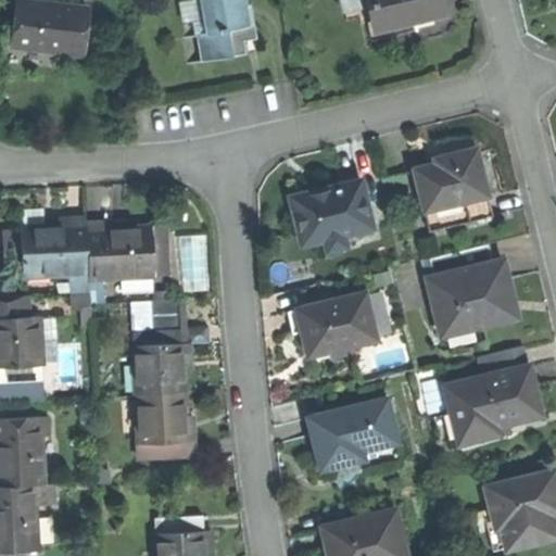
[(92,7),(36,0),(19,0),(16,20),(14,43),(87,52),(92,7)]
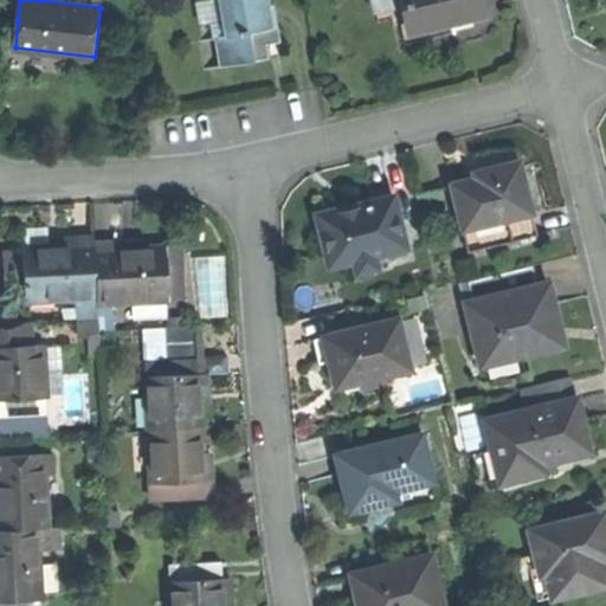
[(251,58),(271,55),(269,40),(283,38),(277,2),(270,4),(269,0),(219,0),(225,32),(220,33),(225,63),(251,58)]
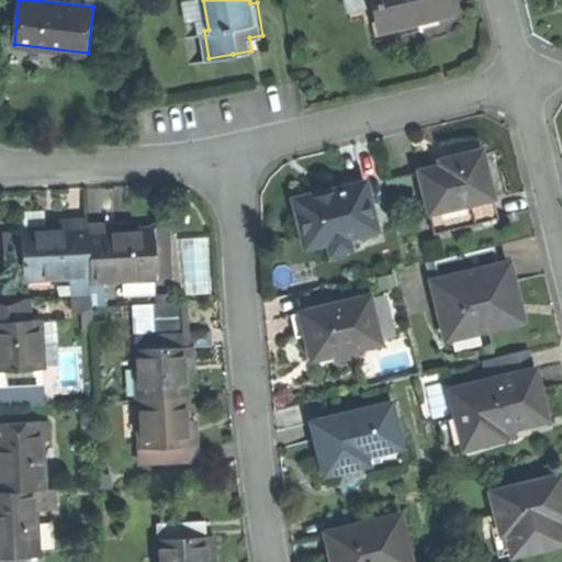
[(352,20),(382,13),(379,0),(371,0),(349,6),(352,20)]
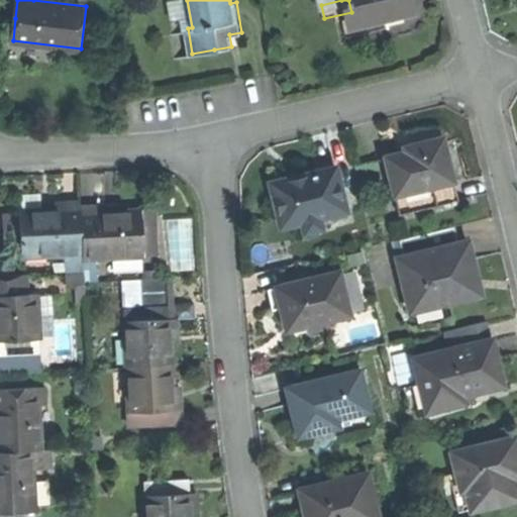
[(348,0),(351,12),(353,20),(396,11),(397,15),(413,11),(410,0),(348,0)]
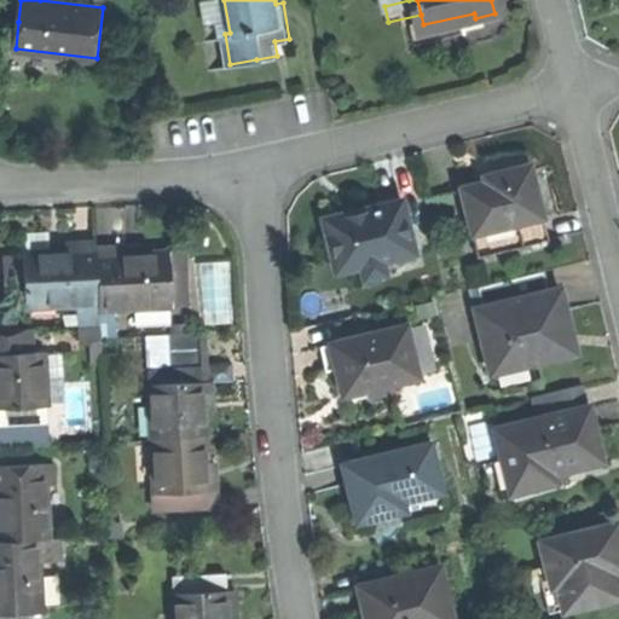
[(463,184),(474,232),(541,218),(543,217),(537,190),(531,163),(504,169),(505,174),(463,184)]
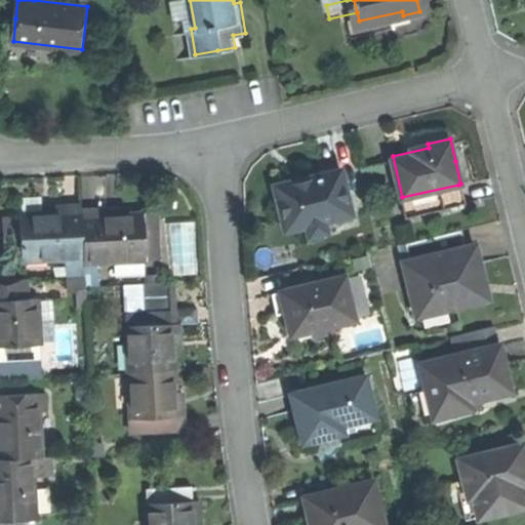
[(282,210),(286,230),(308,225),(328,220),(354,214),(344,168),(309,175),(309,178),(276,187),(282,210)]
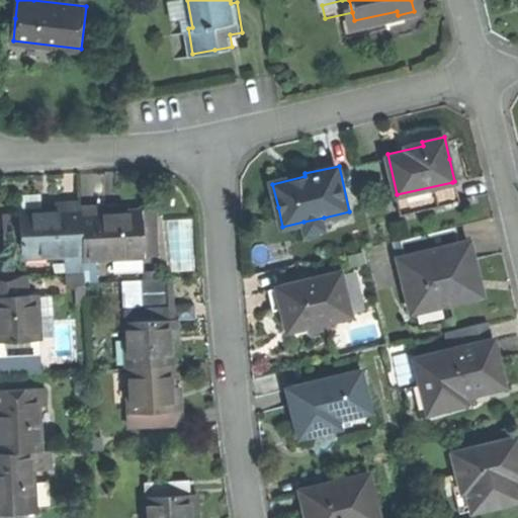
[(456,199),(452,182),(397,194),(400,211),(456,199)]
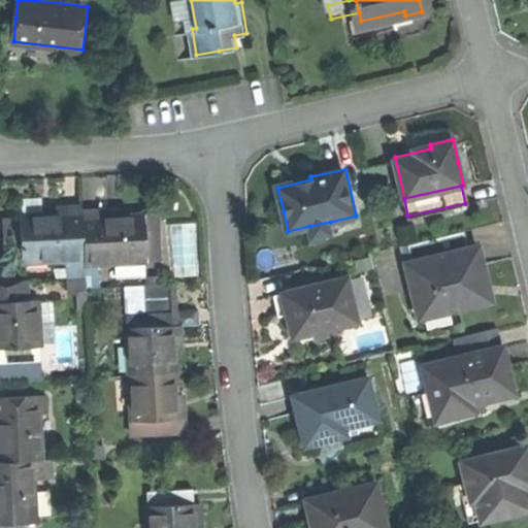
[(85,205),(70,206),(71,218),(72,259),(86,259),(85,211),(85,205)]
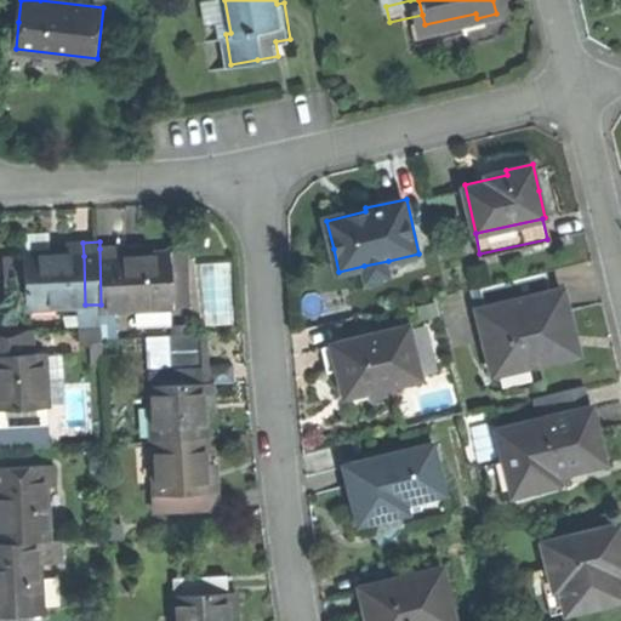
[(56,243),(56,249),(56,256),(84,256),(83,243),(70,243),(56,243)]
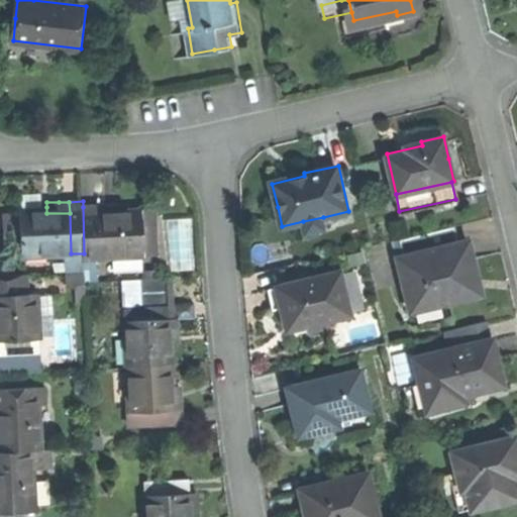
[(97,206),(83,207),(84,253),(85,256),(98,256),(97,214),(97,206)]
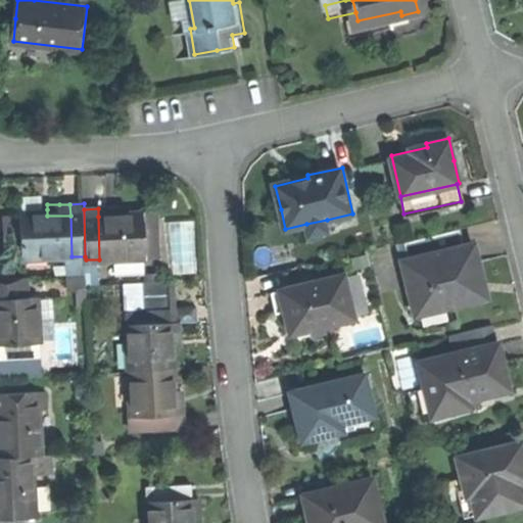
[(110,208),(98,208),(98,217),(123,217),(123,212),(123,208),(110,208)]
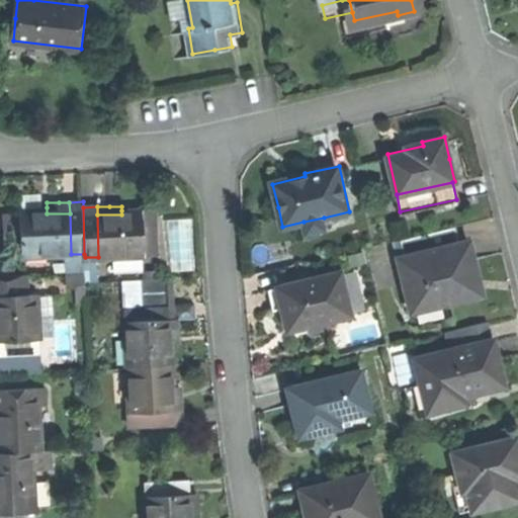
[(47,207),(22,208),(22,210),(23,252),(23,255),(68,254),(71,254),(70,213),(47,213),(47,207)]
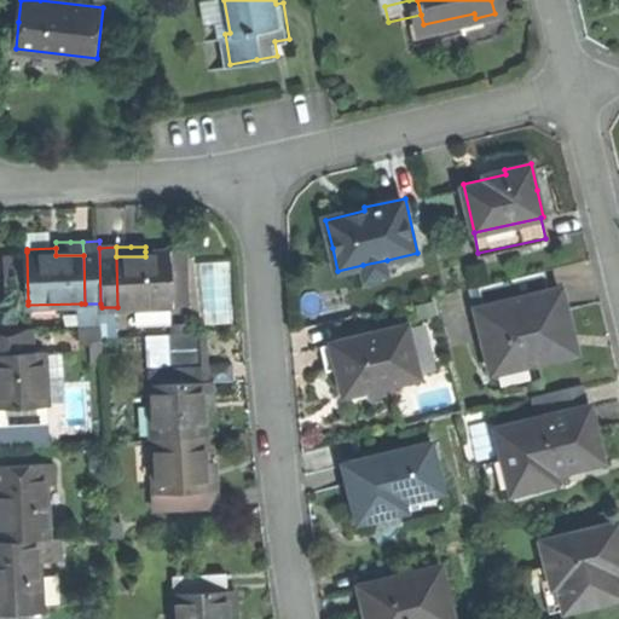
[(173,250),(145,252),(145,256),(116,256),(117,307),(175,305),(173,250)]
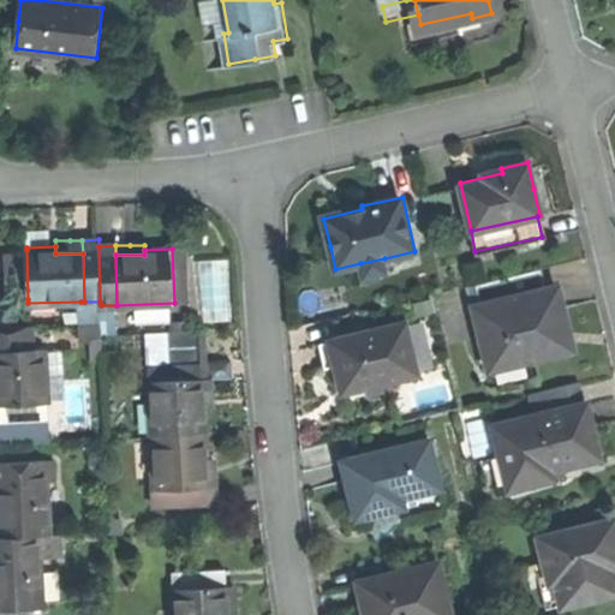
[(190,249),(172,249),(174,303),(191,303),(190,249)]
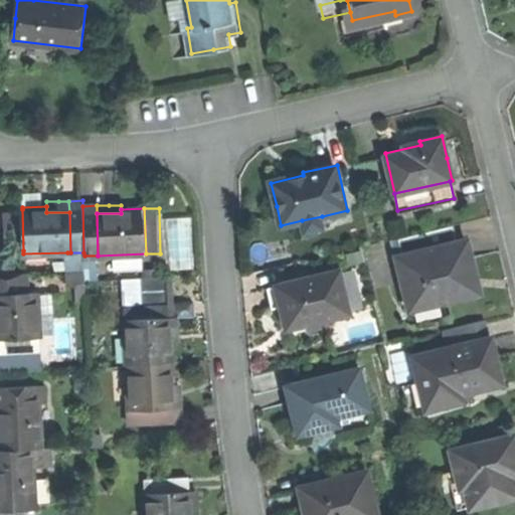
[(12,251),(23,250),(22,209),(10,209),(12,251)]
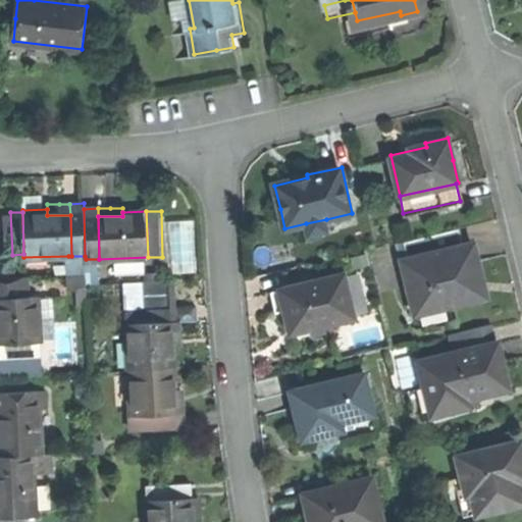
[(328,229),(326,219),(306,223),(309,233),(328,229)]
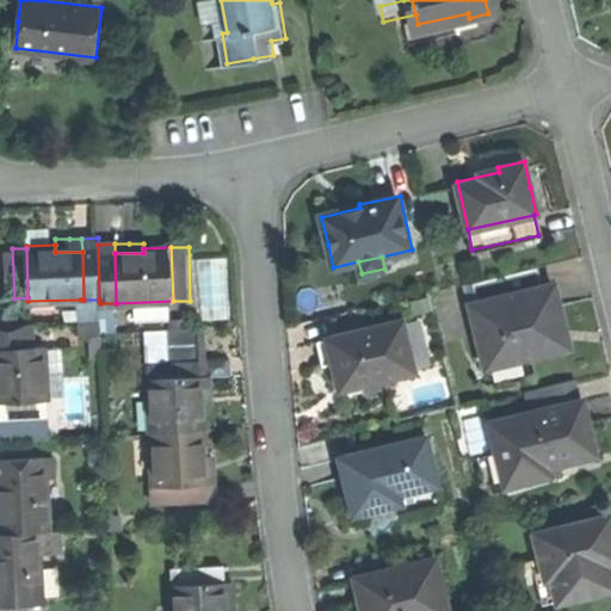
[(473,282),(477,301),(543,287),(538,266),(473,282)]
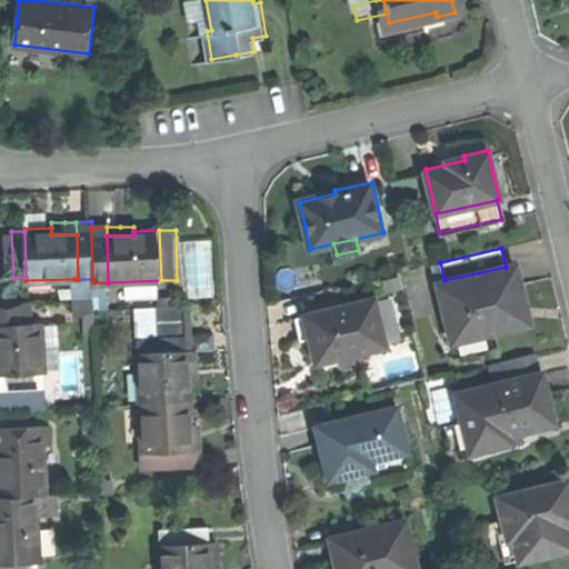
[(437,282),(450,342),(495,332),(491,315),(525,307),(520,287),(515,265),(506,267),(445,280),(437,282)]
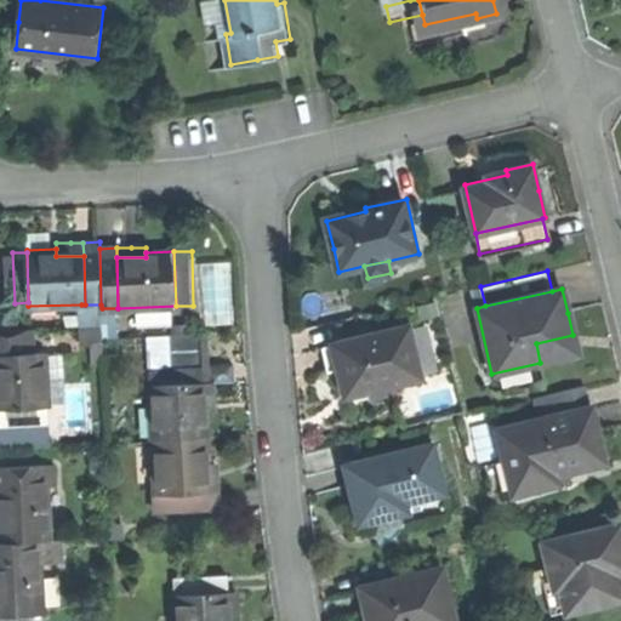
[(102,324),(102,308),(101,305),(85,305),(81,305),(81,325),(102,324)]
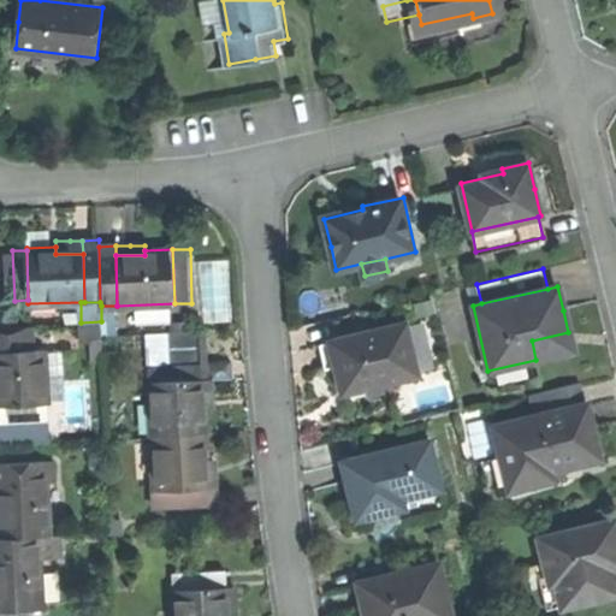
[(101,337),(101,321),(81,323),(82,338),(93,337),(101,337)]
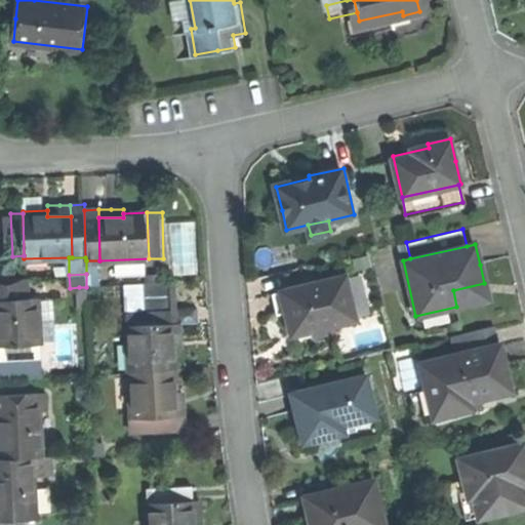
[(290,322),(293,335),(315,330),(314,325),(321,323),(322,328),(354,321),(345,278),(288,290),(293,313),(288,314),(290,322)]
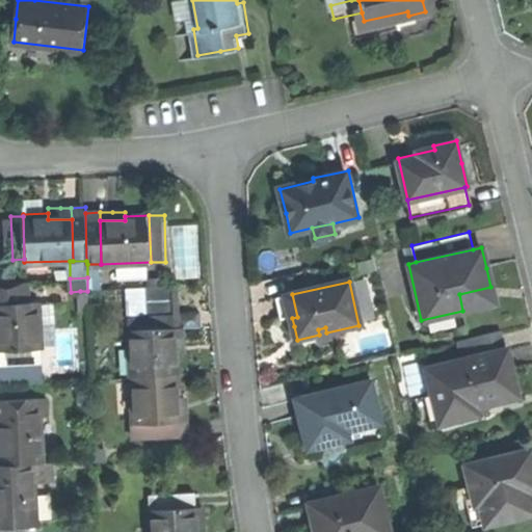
[(174,284),(129,286),(130,316),(175,315),(174,284)]
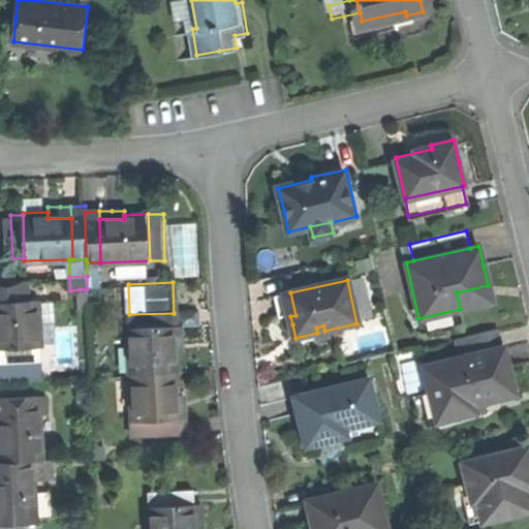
[(0,303),(31,302),(30,283),(0,283),(0,303)]
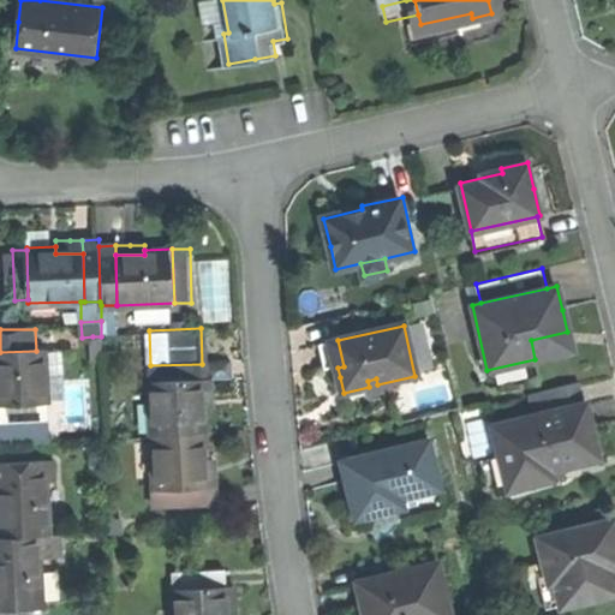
[(326,370),(338,368),(344,366),(338,340),(320,345),(326,370)]
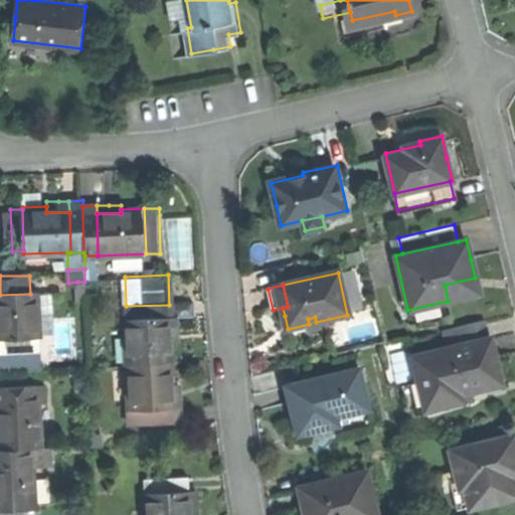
[(30,294),(0,295),(0,317),(2,317),(3,340),(0,340),(0,351),(0,354),(2,354),(41,353),(43,353),(40,294),(30,294)]
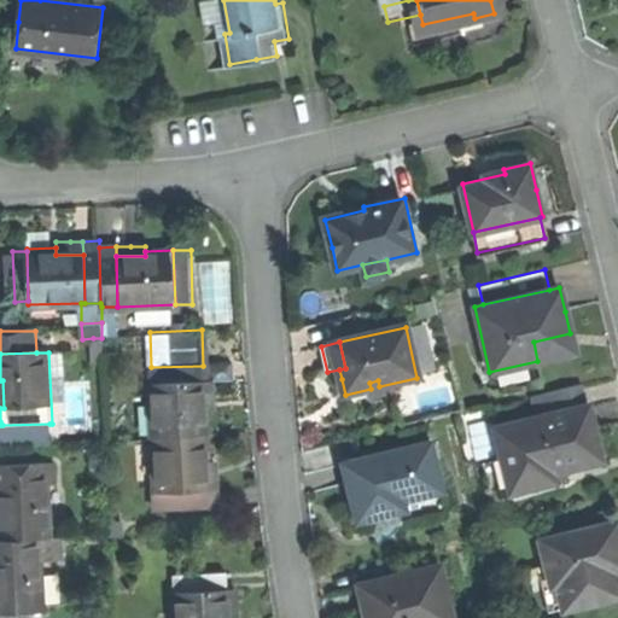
[(204,382),(203,366),(151,367),(153,438),(209,437),(208,409),(202,409),(200,382),(204,382)]
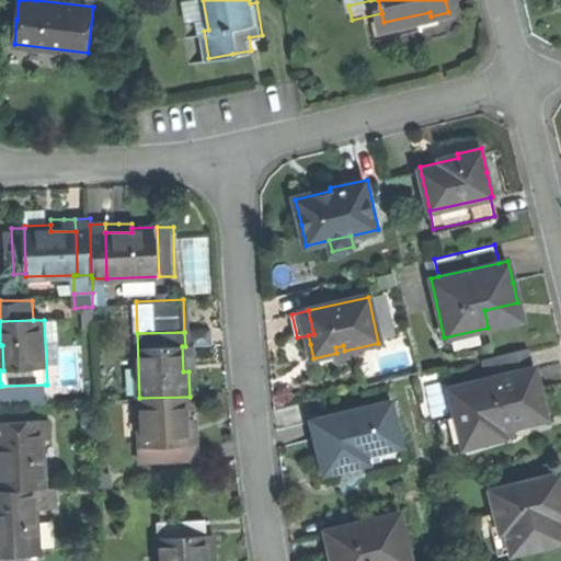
[(193,345),(185,346),(182,346),(183,371),(189,371),(194,371),(194,359),(193,345)]
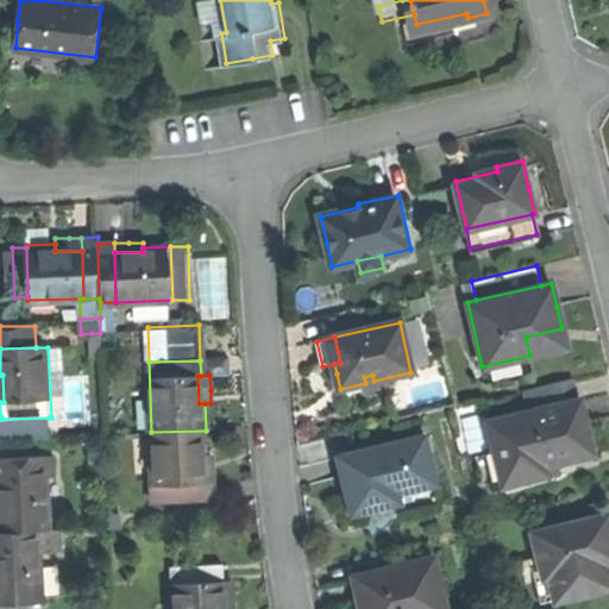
[(521,390),(526,412),(575,400),(570,380),(521,390)]
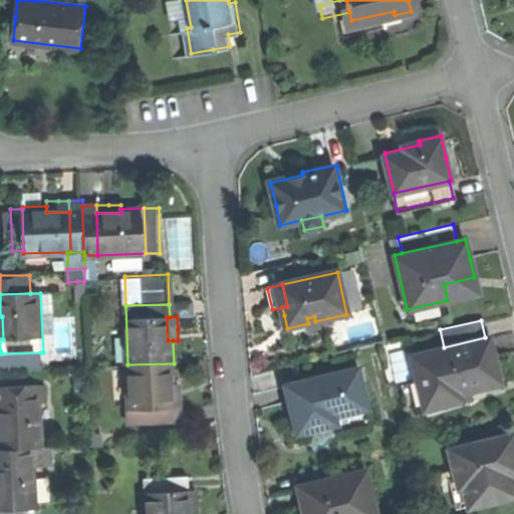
[(444,347),(411,355),(424,409),(448,403),(446,395),(500,382),(494,358),(489,336),(485,337),(444,347)]
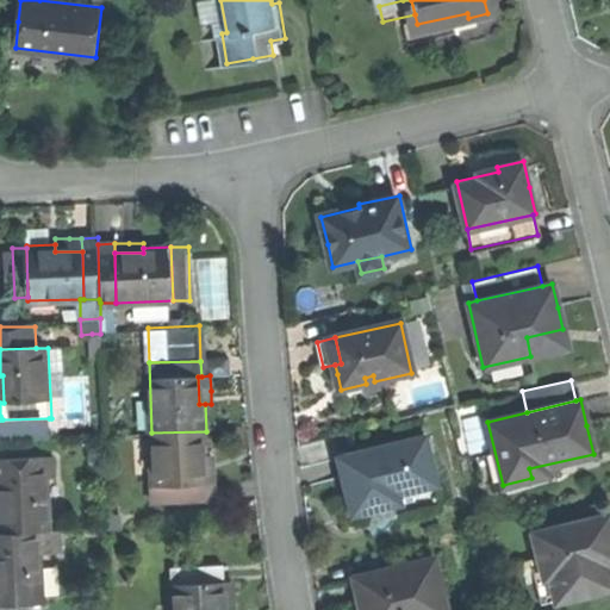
[(49,440),(49,418),(2,419),(2,441),(49,440)]
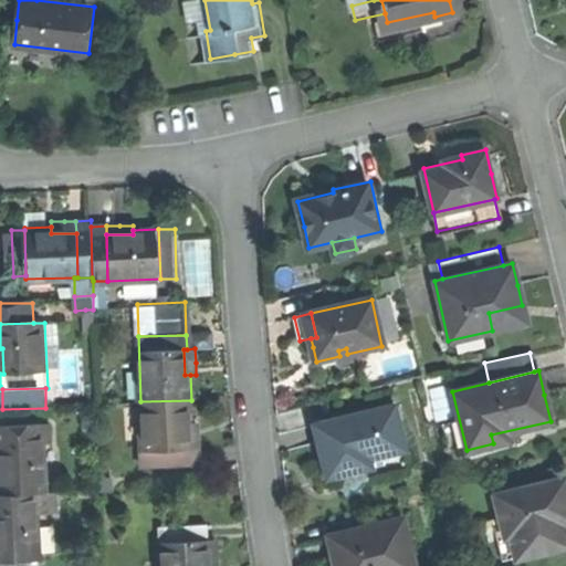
[(192,425),(191,400),(140,401),(144,467),(192,465),(192,450),(188,450),(188,425),(192,425)]
